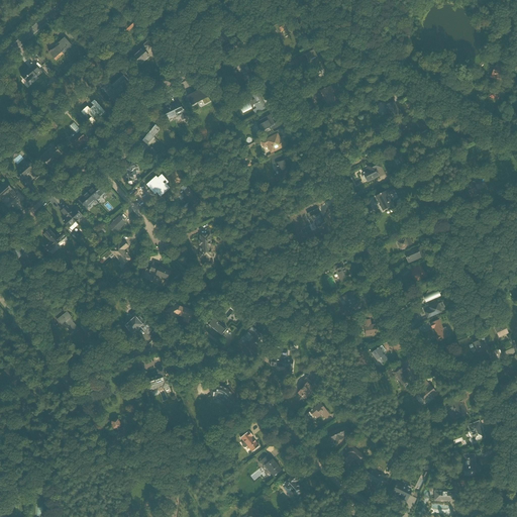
[(223,40),(230,37),(223,24),(216,27),(223,40)]
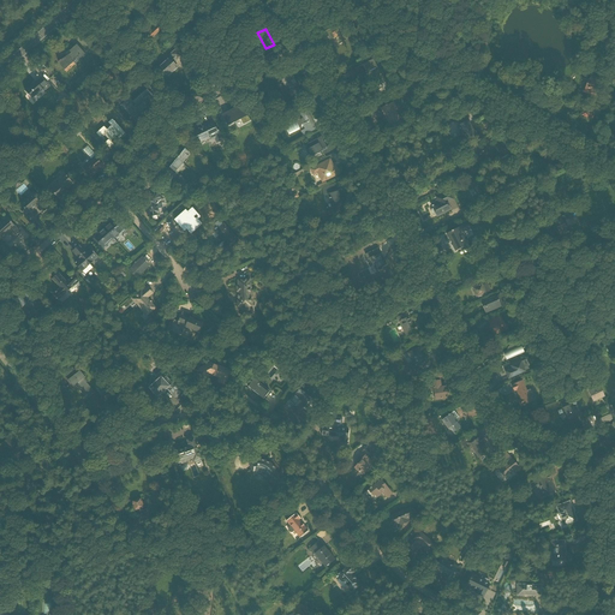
[(328,46),(338,41),(330,29),(322,33),(328,46)]
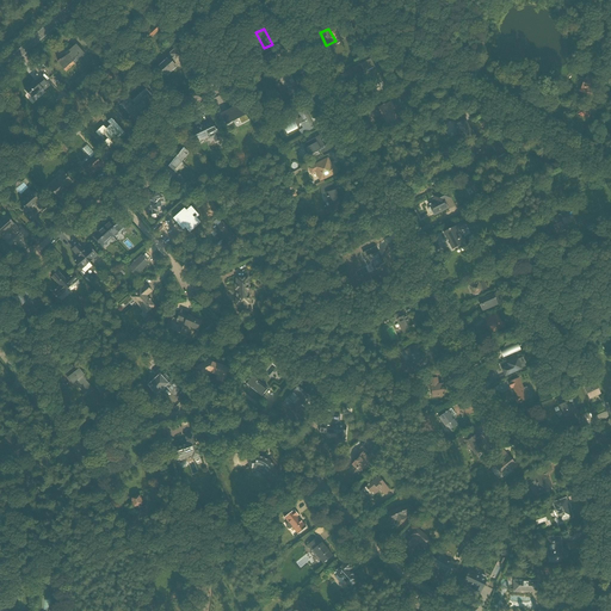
[(65,71),(85,54),(78,44),(57,61),(65,71)]
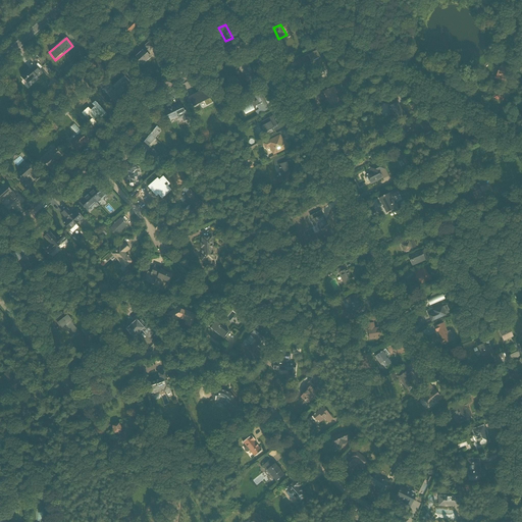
[(142,65),(152,57),(145,49),(136,57),(142,65)]
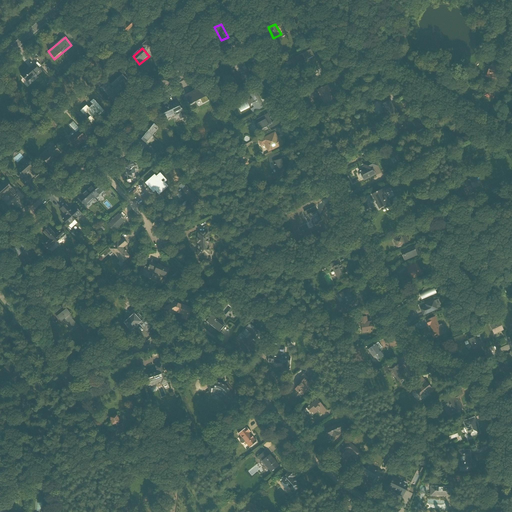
[(311,73),(321,68),(311,48),(301,54),(311,73)]
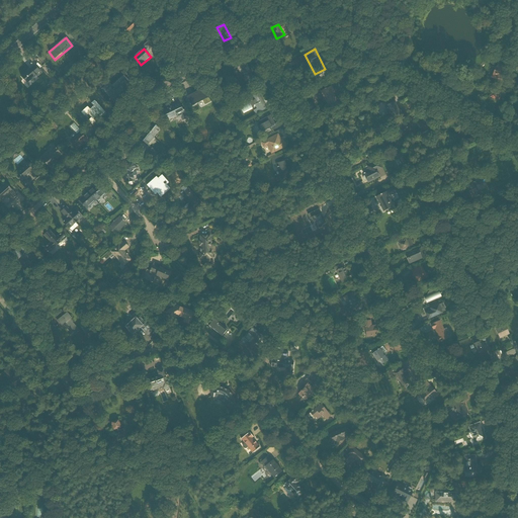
[(250,83),(256,80),(246,61),(234,67),(238,75),(240,74),(242,78),(247,76),(250,83)]
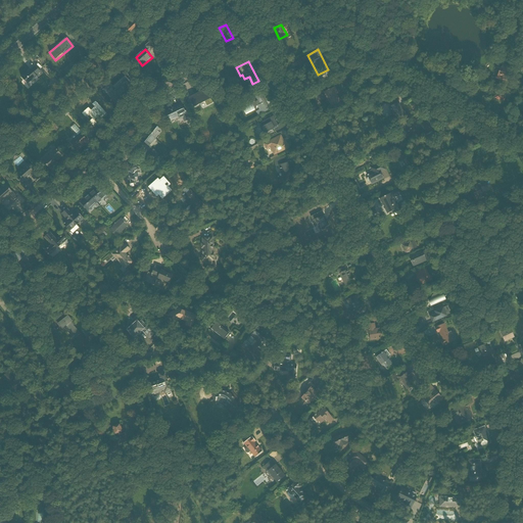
[(17,78),(26,86),(42,70),(34,62),(17,78)]
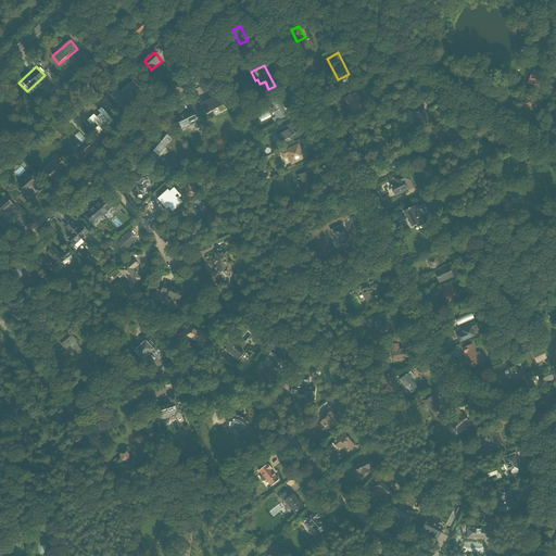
[(531,85),(539,87),(544,72),(533,67),(532,72),(531,72),(528,84),(531,85)]
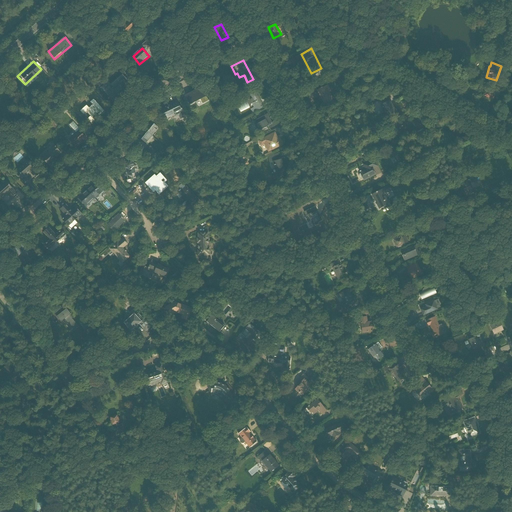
[(324,105),(335,99),(328,84),(317,90),(324,105)]
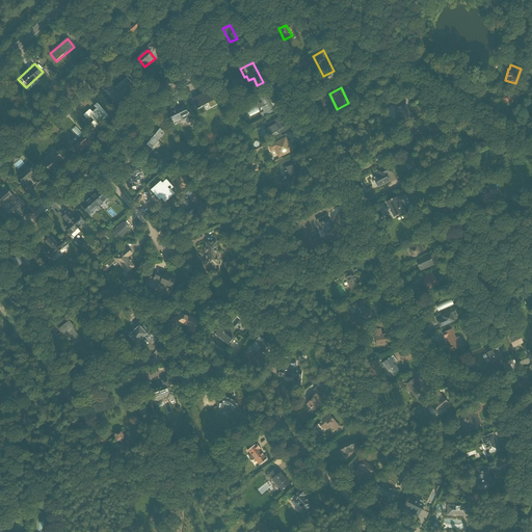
[(205,111),(216,105),(209,90),(193,99),(198,109),(203,106),(205,111)]
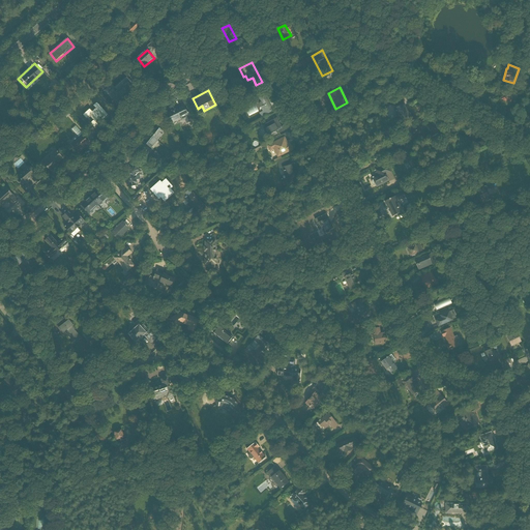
[(261,117),(273,110),(263,91),(257,94),(261,102),(258,104),(262,111),(259,113),(261,117)]
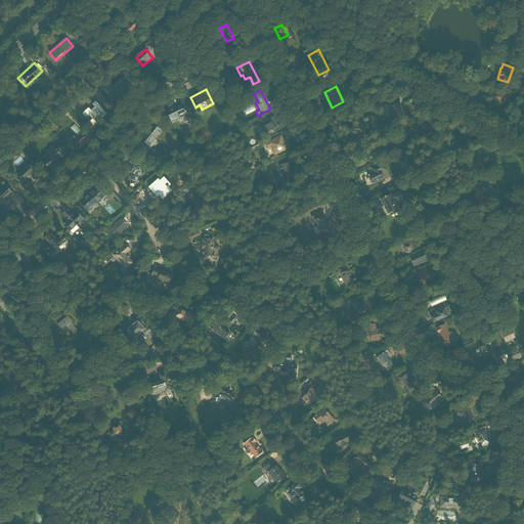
[(90,124),(97,120),(95,117),(99,114),(95,106),(92,101),(80,108),(90,124)]
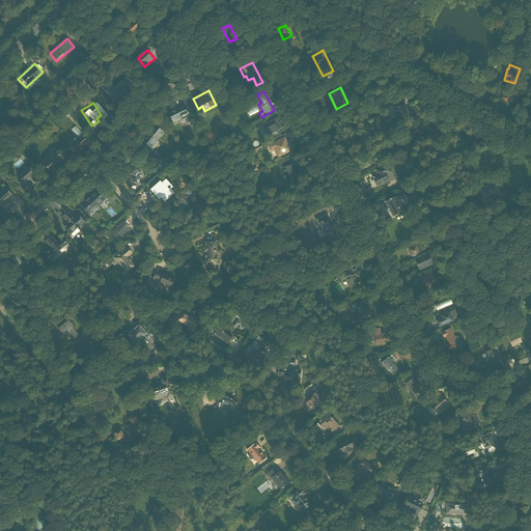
[(397,109),(406,122),(416,117),(408,103),(397,109)]
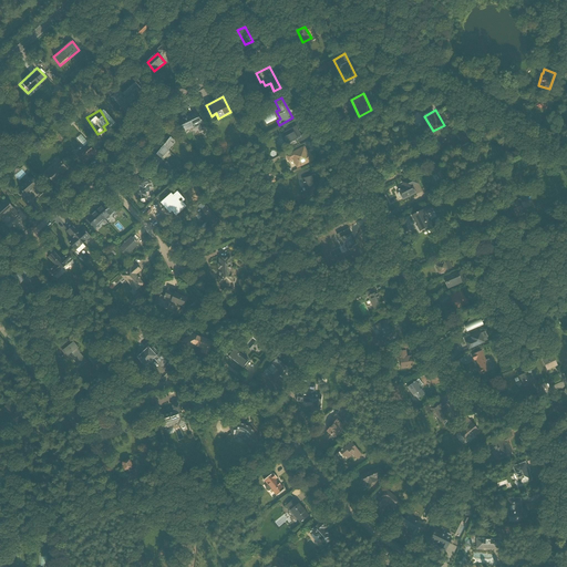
[(199,132),(204,131),(200,124),(204,123),(197,111),(177,120),(184,132),(194,127),(195,129),(197,127),(199,132)]
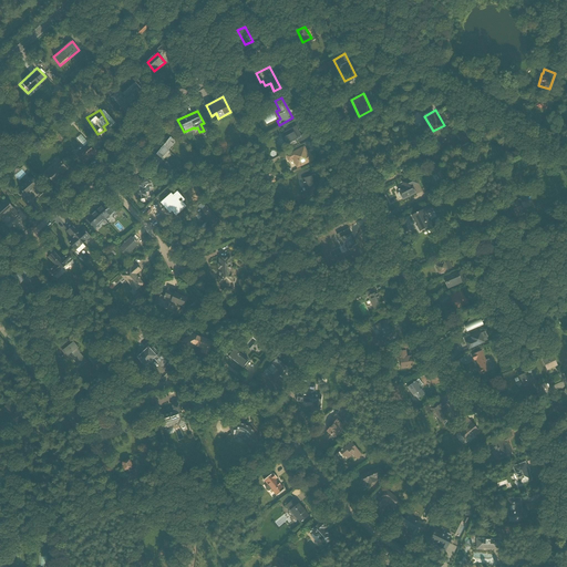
[(285,144),(302,135),(296,125),(279,134),(285,144)]
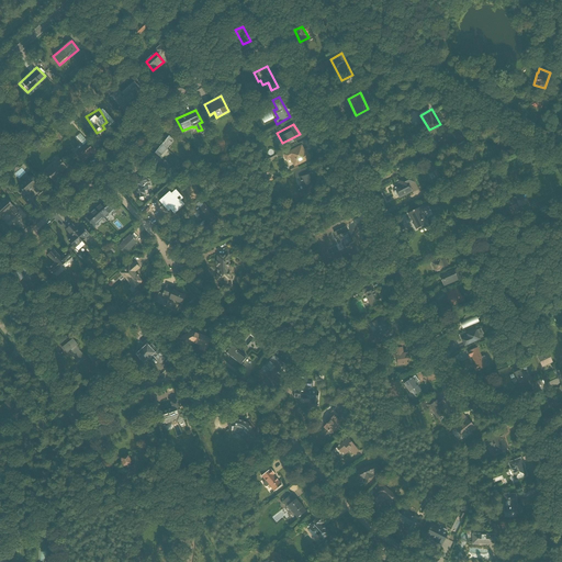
[(72,132),(81,142),(86,137),(77,127),(72,132)]
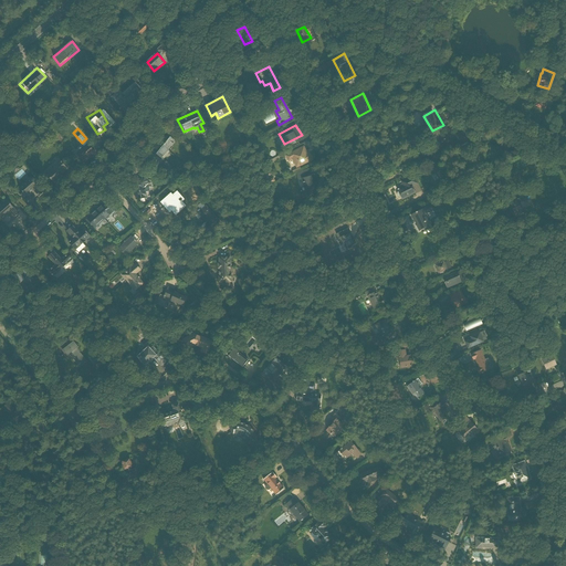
[(461,146),(472,139),(467,128),(454,135),(461,146)]
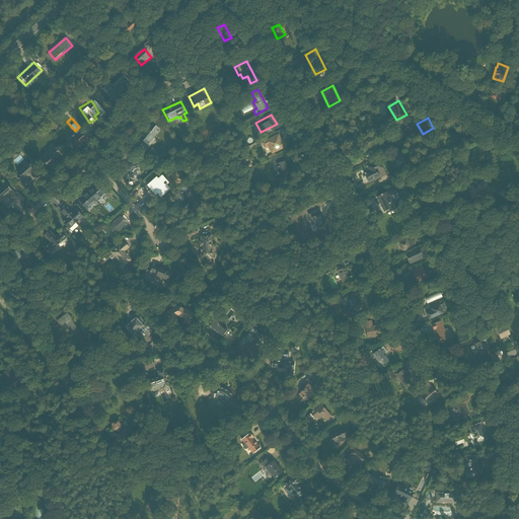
[(155,137),(162,130),(153,122),(147,129),(155,137)]
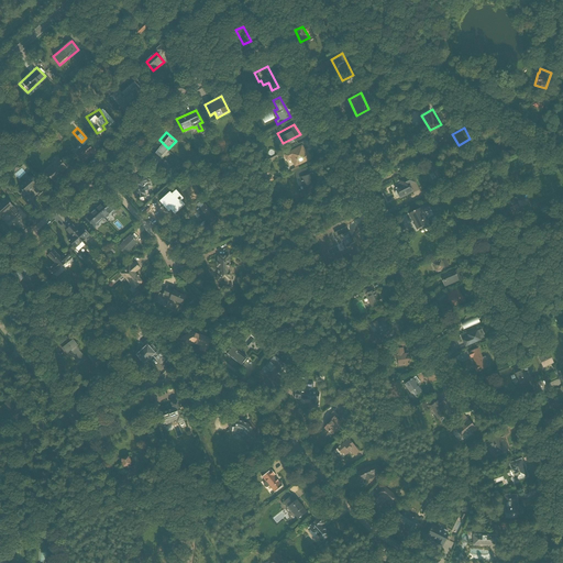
[(168,148),(159,140),(152,147),(162,156),(168,148)]
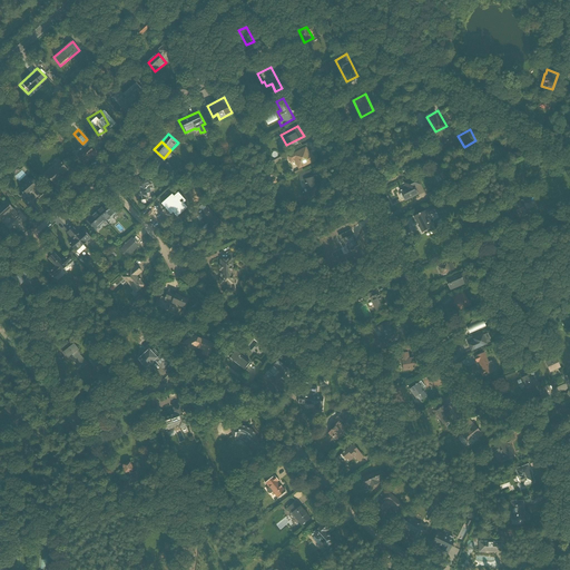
[(84,164),(97,153),(89,144),(76,156),(84,164)]
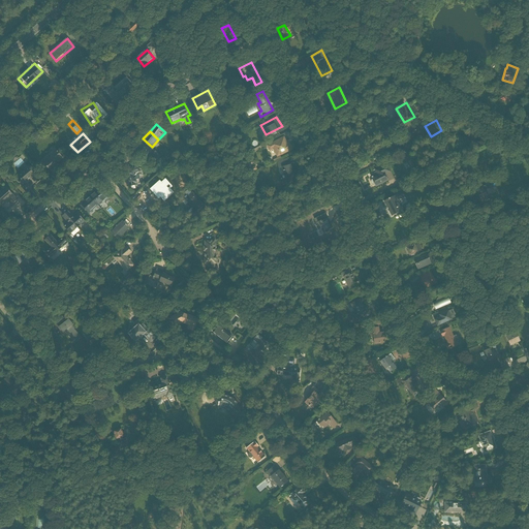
[(277,157),(292,150),(288,142),(287,142),(284,136),(267,145),(270,152),(274,150),(277,157)]
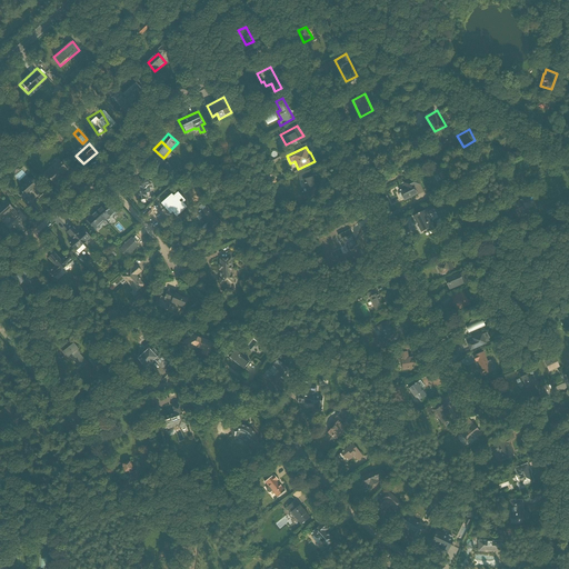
[(55,183),(70,170),(61,161),(46,173),(55,183)]
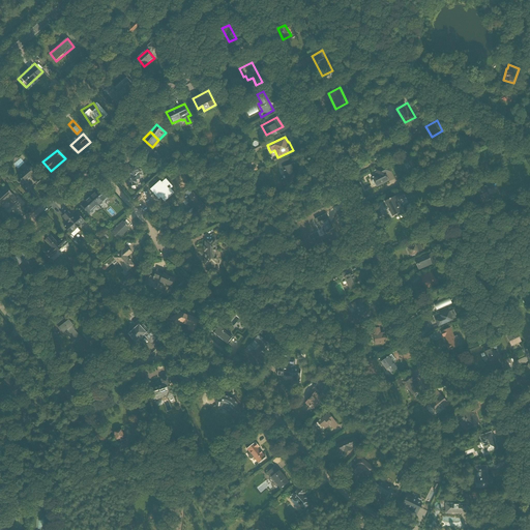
[(124,174),(126,186),(139,184),(137,174),(142,172),(135,163),(130,173),(124,174)]
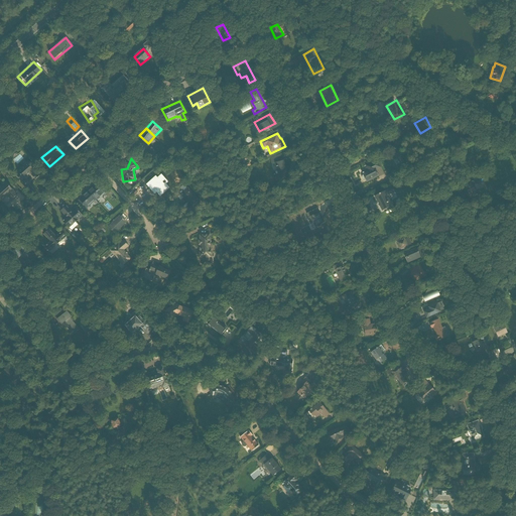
[(278,174),(288,171),(285,159),(275,161),(278,174)]
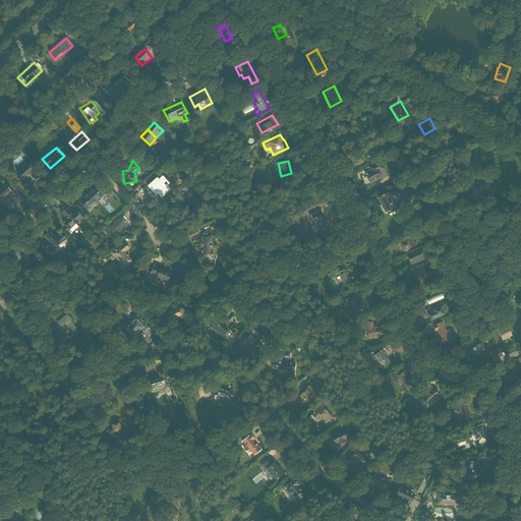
[(36,181),(41,177),(30,164),(18,173),(20,175),(16,177),(21,182),(31,175),(36,181)]
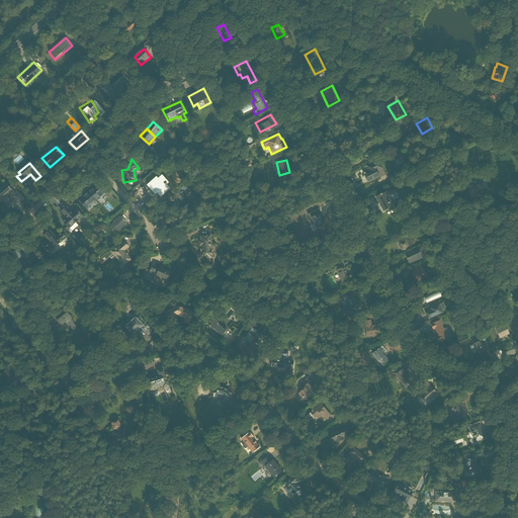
[(365,183),(381,176),(375,163),(359,170),(365,183)]
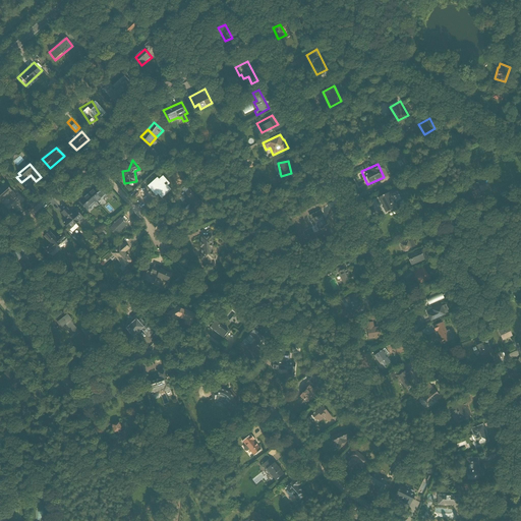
[(474,199),(484,194),(478,182),(468,186),(474,199)]
